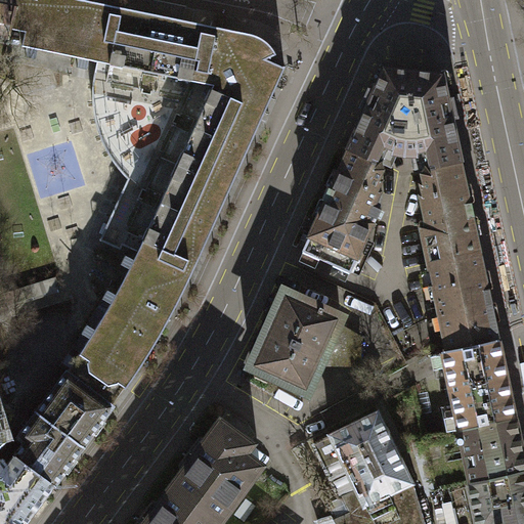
[(0,0),(0,41),(8,43),(16,0),(0,0)]
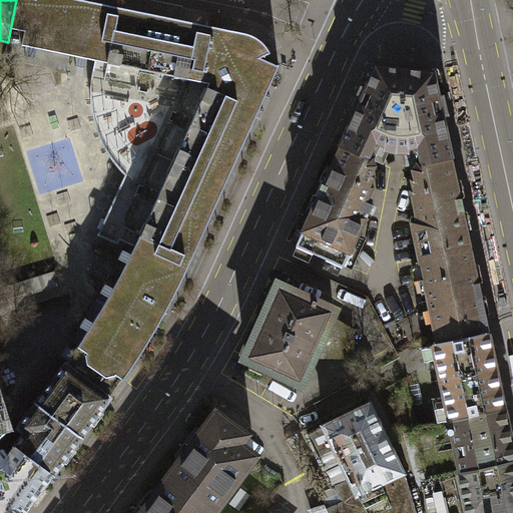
[(180,28),(139,20),(43,0),(16,0),(8,42),(106,62),(181,78),(191,30),(190,30),(180,28)]
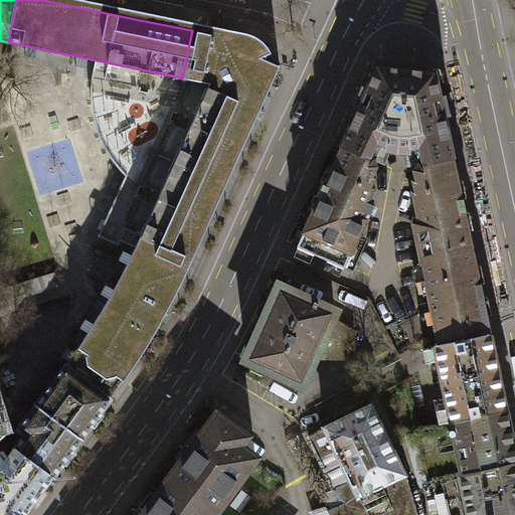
[(154,0),(143,0),(140,20),(181,28),(185,6),(154,0)]
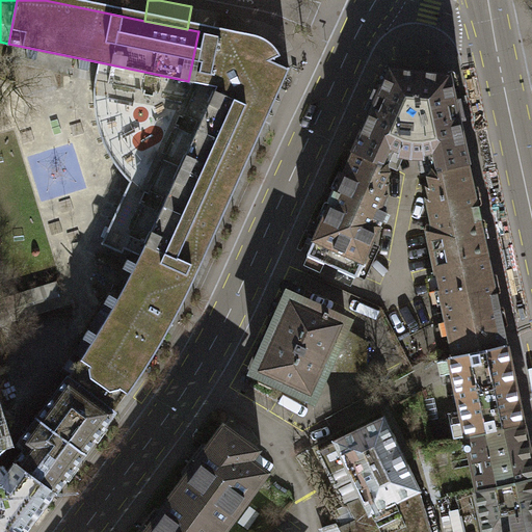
[(135,170),(134,173),(169,189),(215,89),(261,110),(261,111),(268,114),(289,69),(271,60),(281,56),(276,49),(271,44),(266,40),(260,37),(246,33),(198,24),(197,31),(198,31),(188,81),(110,64),(106,83),(106,102),(108,121),(114,138),(124,155),(135,170)]
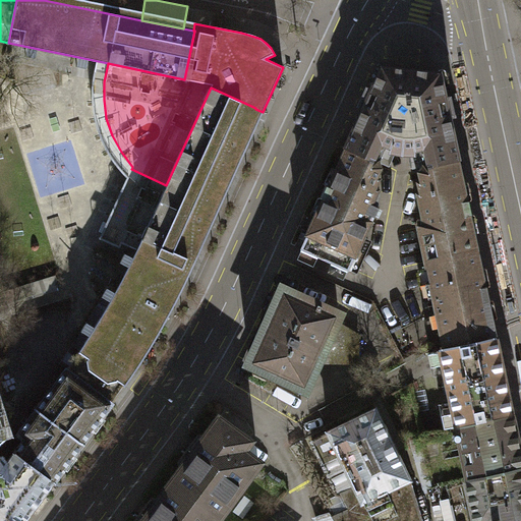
[(347,148),(380,162),(386,147),(394,150),(402,152),(408,152),(414,152),(421,151),(423,166),(458,159),(450,118),(455,117),(451,97),(446,98),(441,74),(383,68),(372,91),(367,88),(358,106),(364,109),(347,148)]
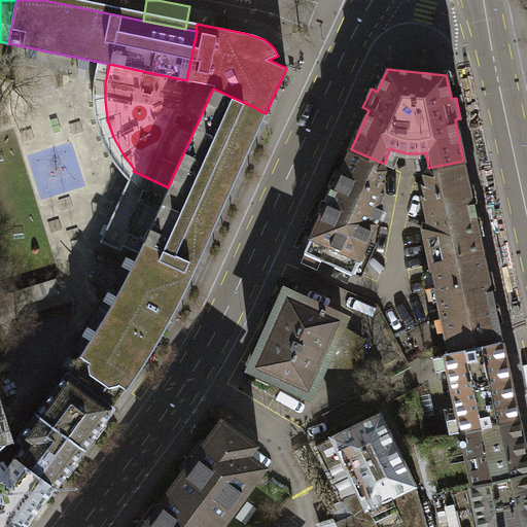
[(127,386),(120,383),(135,361),(150,338),(165,311),(175,291),(183,274),(258,110),(258,109),(213,89),(168,187),(138,253),(128,274),(116,295),(107,290),(90,320),(71,349),(80,355),(67,374),(111,407),(127,386)]
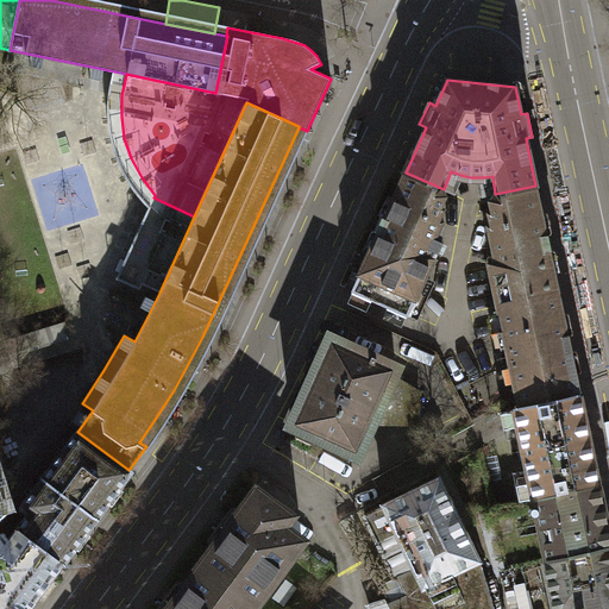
[(408,316),(433,262),(432,259),(431,257),(427,255),(431,250),(439,253),(443,243),(445,225),(439,220),(443,211),(441,207),(446,195),(444,189),(406,173),(370,251),(352,290),(408,316)]
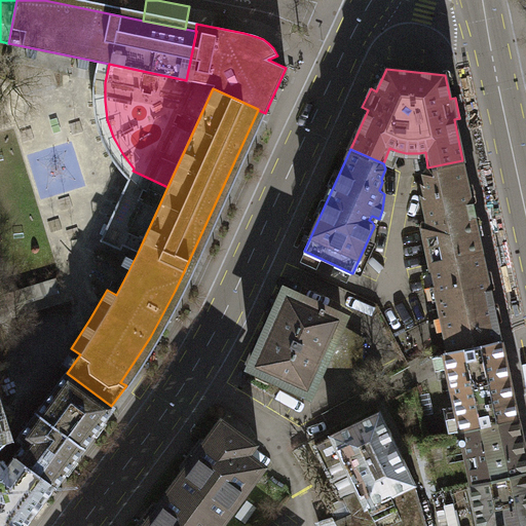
[(423,228),(423,231),(430,264),(483,254),(462,160),(427,167),(424,173),(425,184),(423,186),(425,194),(423,196),(422,198),(428,226),(425,227),(423,228)]
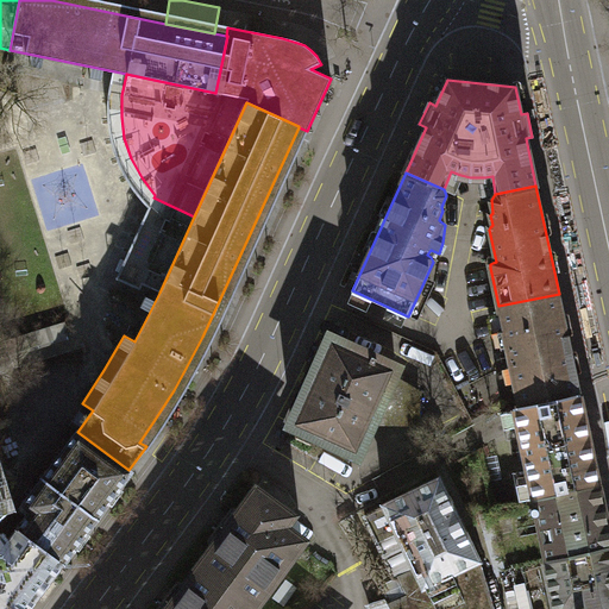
[(159,293),(194,217),(154,198),(117,278),(140,290),(143,284),(159,293)]
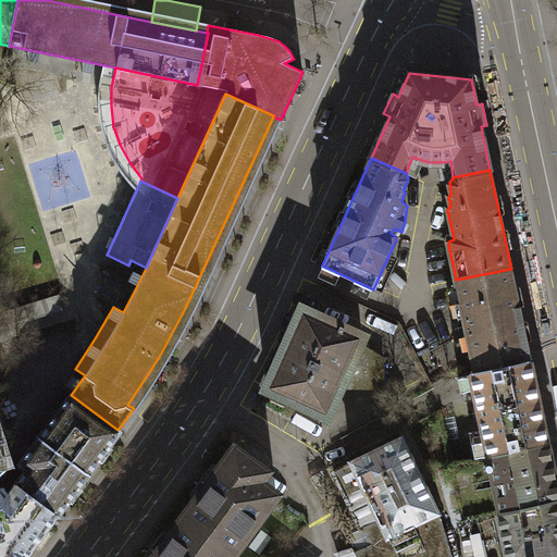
[(531,360),(511,269),(456,280),(475,372),(531,360)]
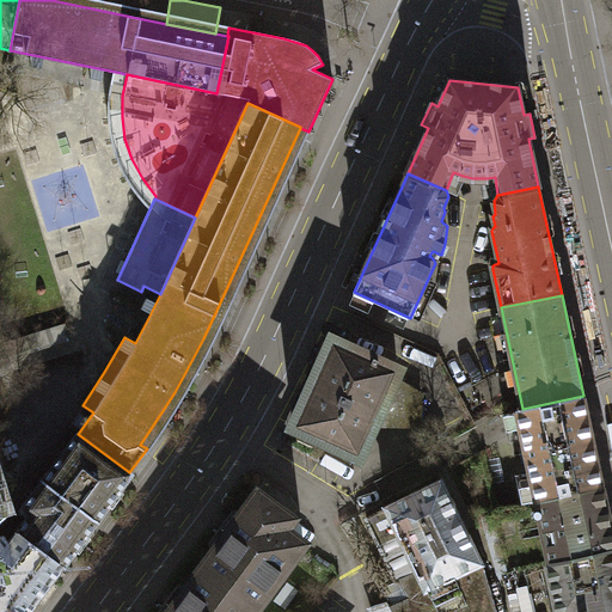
[(360,456),(383,404),(395,379),(399,369),(334,340),(294,426),(360,456)]
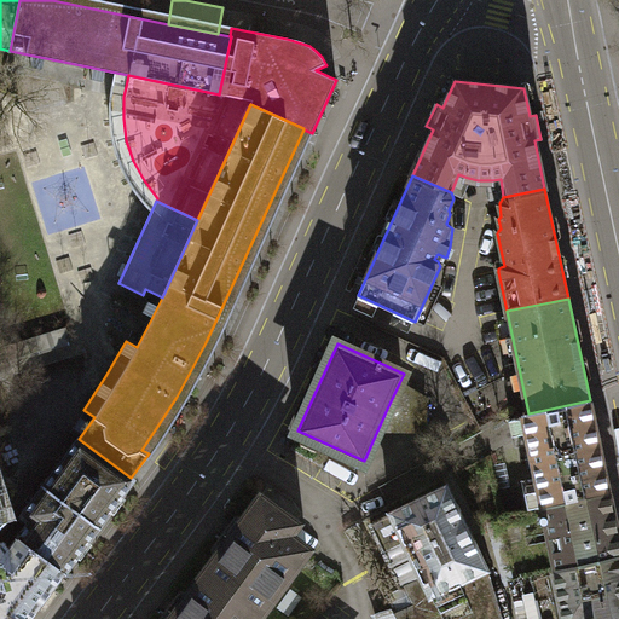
[(387,409),(394,412),(394,429),(424,429),(424,399),(399,383),(387,409)]
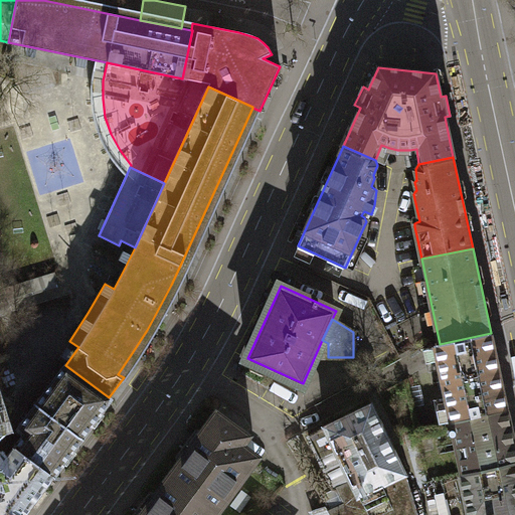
[(507,408),(491,333),(440,344),(436,344),(452,420),(507,408)]
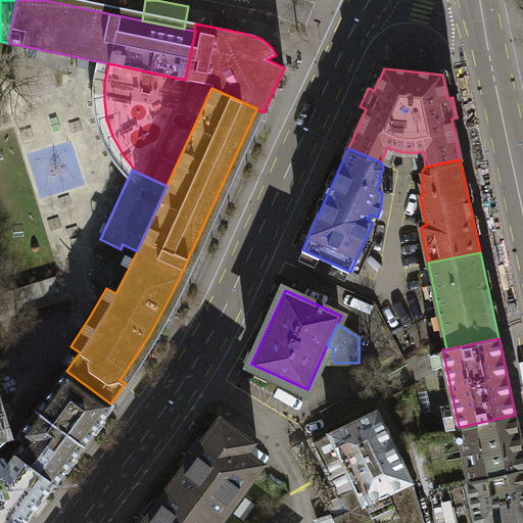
[(26,439),(15,454),(54,482),(106,412),(112,405),(110,403),(66,371),(58,382),(19,434),(26,439)]
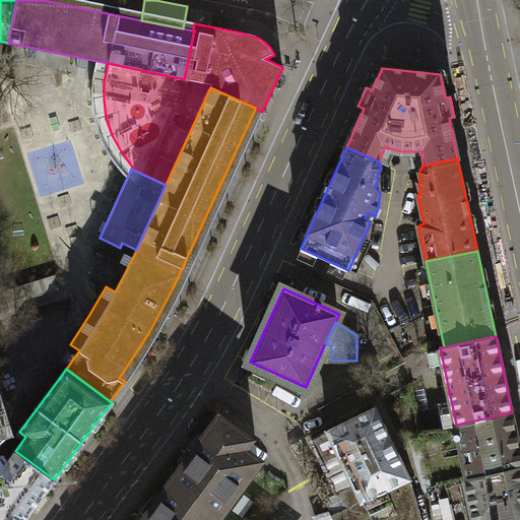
[(370,519),(362,500),(408,477),(376,408),(328,431),(329,433),(312,441),(337,494),(340,493),(347,507),(331,515),(334,519),(370,519)]
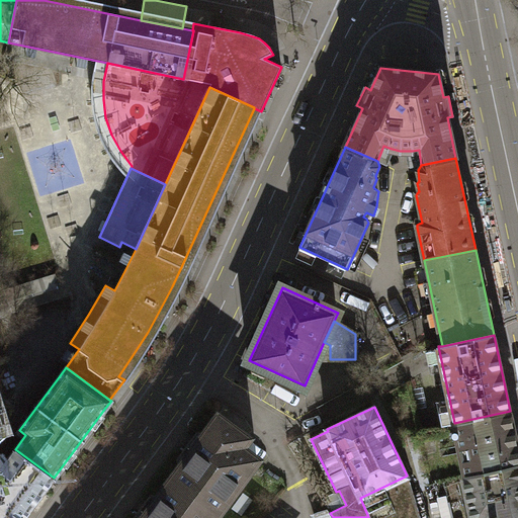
[(454,423),(466,476),(517,463),(517,447),(510,411),(454,423)]
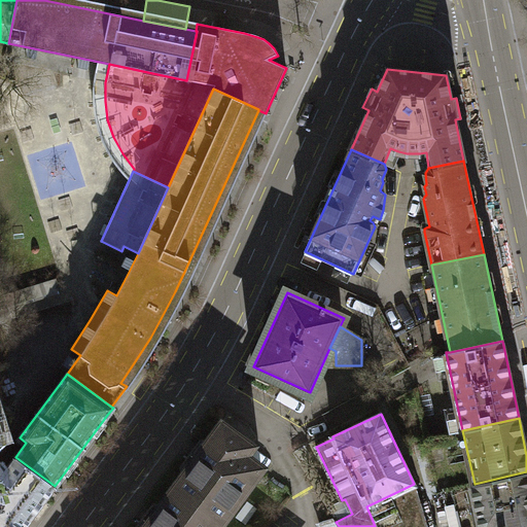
[(198,457),(174,489),(219,523),(261,466),(246,454),(253,445),(223,423),(198,457)]
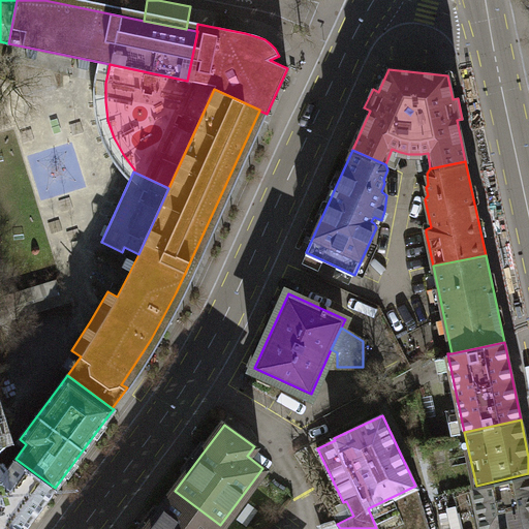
[(0,528),(24,528),(55,488),(16,459),(8,468),(0,462),(0,528)]
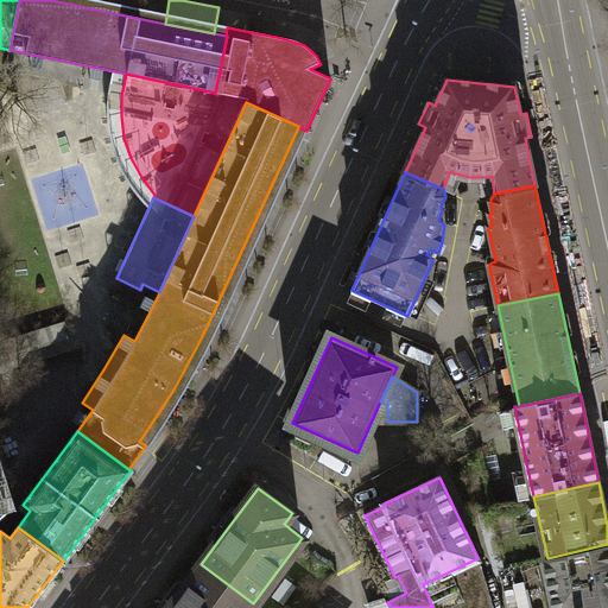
[(607,607),(607,544),(548,558),(543,558),(553,607),(607,607)]
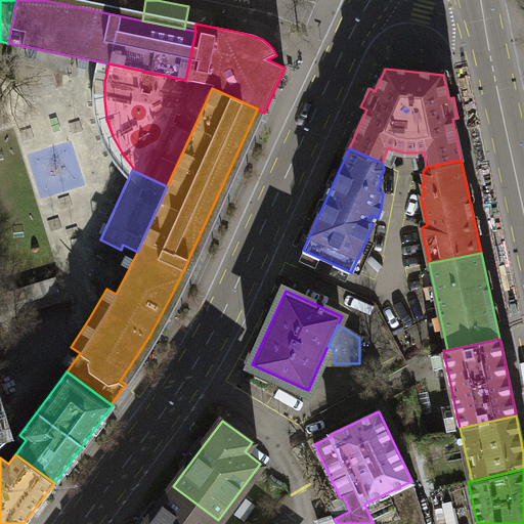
[(424,523),(411,481),(364,504),(373,523),(424,523)]
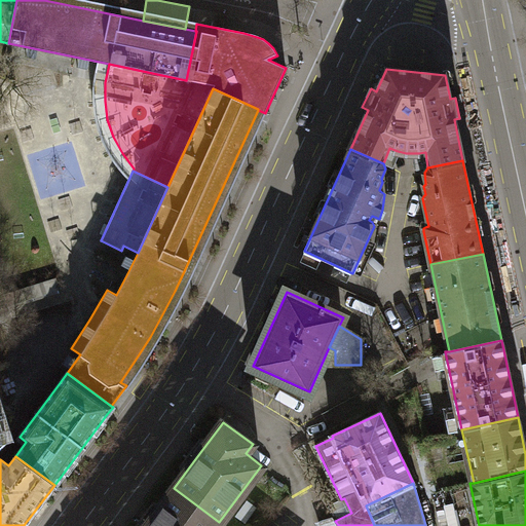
[(216,525),(219,522),(174,488),(156,511),(145,525),(216,525)]
